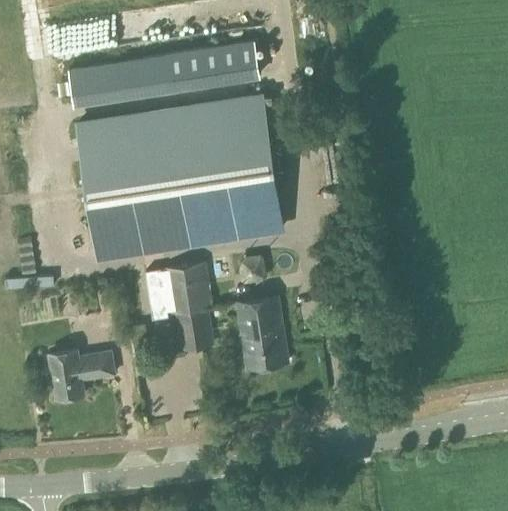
[(260,79),(253,41),(67,70),(73,111),(260,79)]
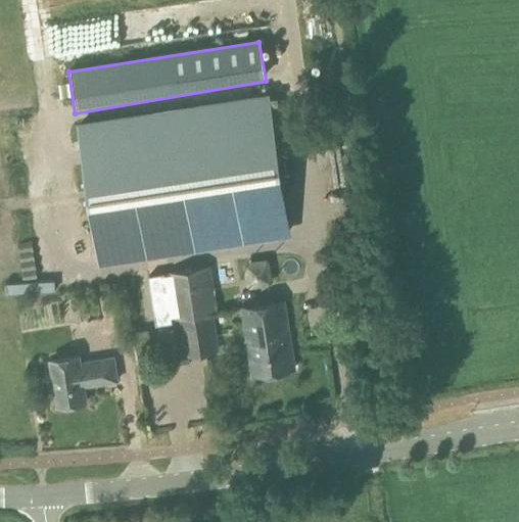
[(268,94),(76,127),(97,269),(291,239),(268,94)]
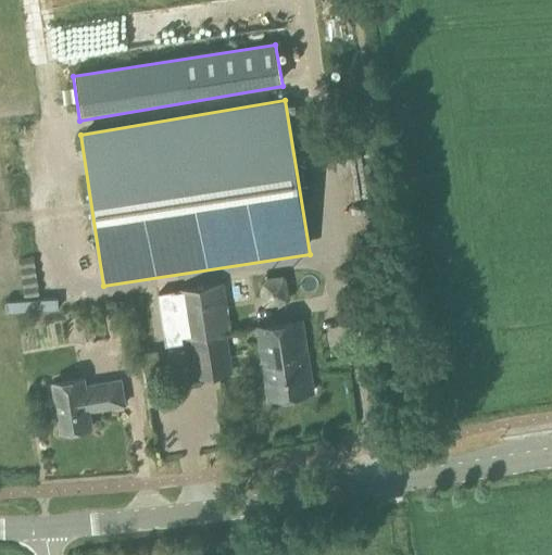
[(252,277),(251,304),(278,305),(279,277),(252,277)]
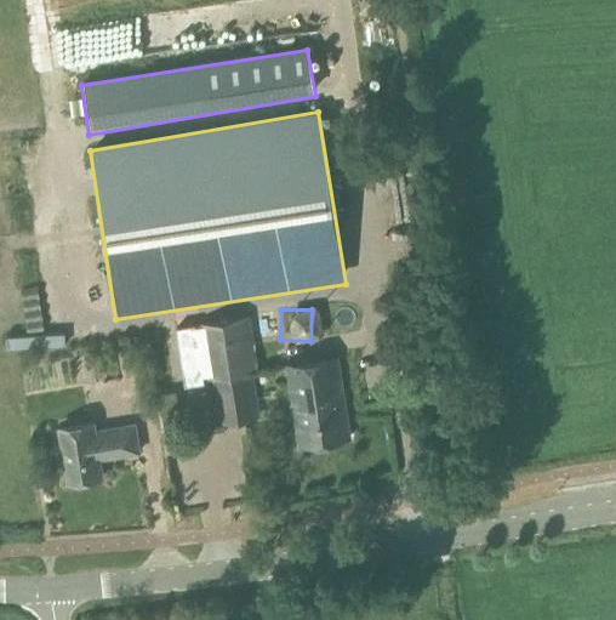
[(192,328),(176,331),(184,388),(203,387),(203,380),(207,379),(215,424),(257,416),(250,373),(255,371),(246,322),(195,330),(192,328)]
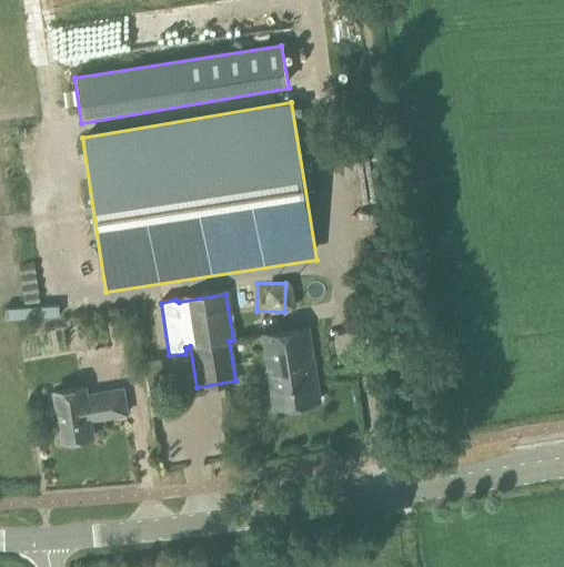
[(318,402),(305,328),(259,336),(271,409),(318,402)]
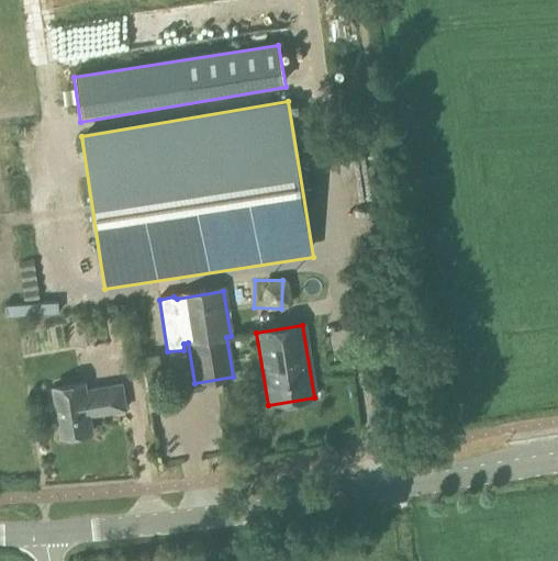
[(86,392),(85,383),(51,389),(55,417),(53,418),(55,432),(56,432),(58,441),(93,436),(90,415),(95,414),(95,419),(126,414),(122,385),(86,392)]
